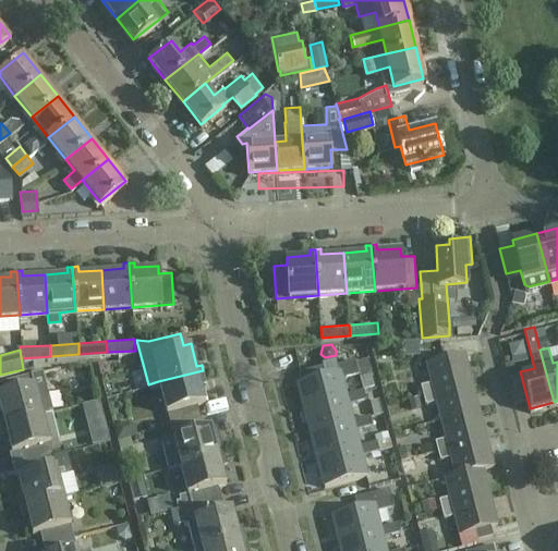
[(423,391),(472,379),(464,351),(426,360),(431,379),(420,382),(423,391)]
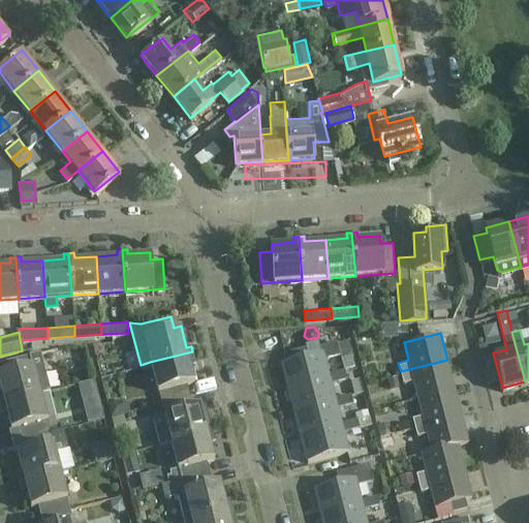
[(288,386),(345,371),(344,368),(328,372),(323,356),(340,351),(337,338),(319,343),(320,350),(308,354),(305,345),(284,350),(286,359),(282,360),(288,386)]
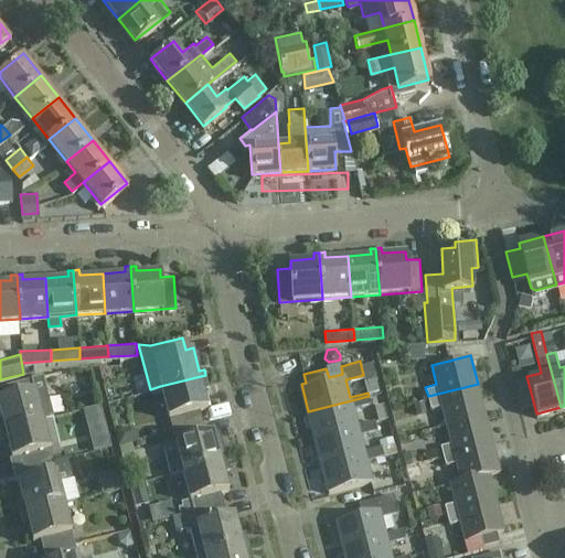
[(0,421),(0,427),(43,417),(53,415),(42,373),(1,384),(4,397),(0,397),(0,411),(2,421),(0,421)]
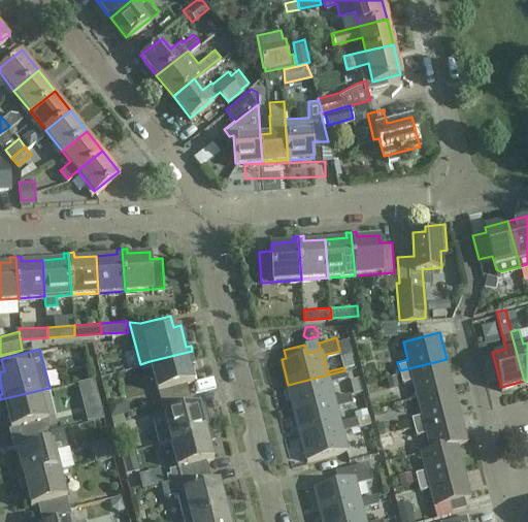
[(150,361),(160,399),(190,392),(187,381),(194,379),(189,357),(193,356),(192,351),(150,361)]
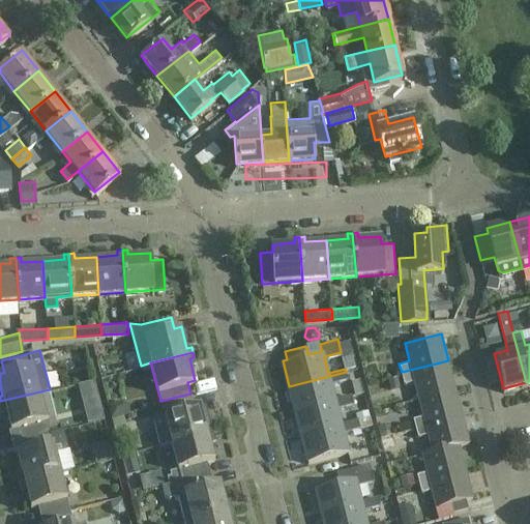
[(448,360),(402,372),(404,381),(414,379),(418,396),(454,386),(448,360)]
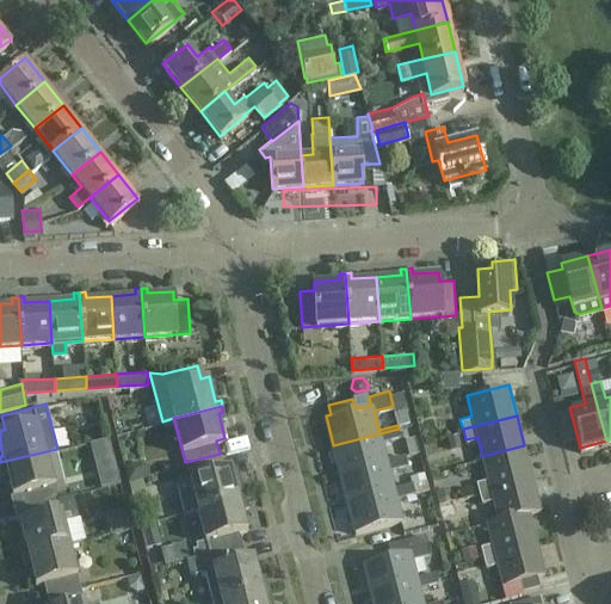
[(399,429),(333,445),(340,473),(406,456),(405,453),(386,457),(381,439),(400,435),(399,429)]
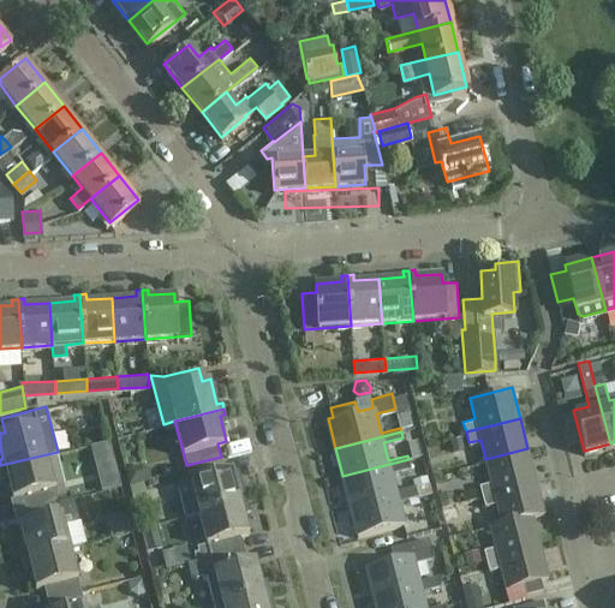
[(482,493),(536,480),(527,448),(485,459),(491,480),(479,483),(482,493)]
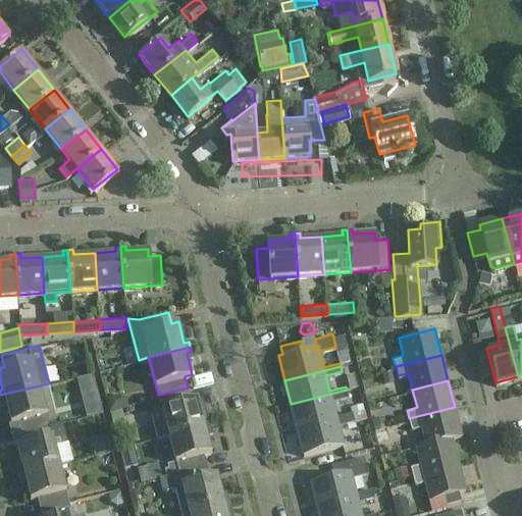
[(17,419),(20,430),(50,423),(40,385),(0,395),(0,401),(5,400),(10,421),(17,419)]
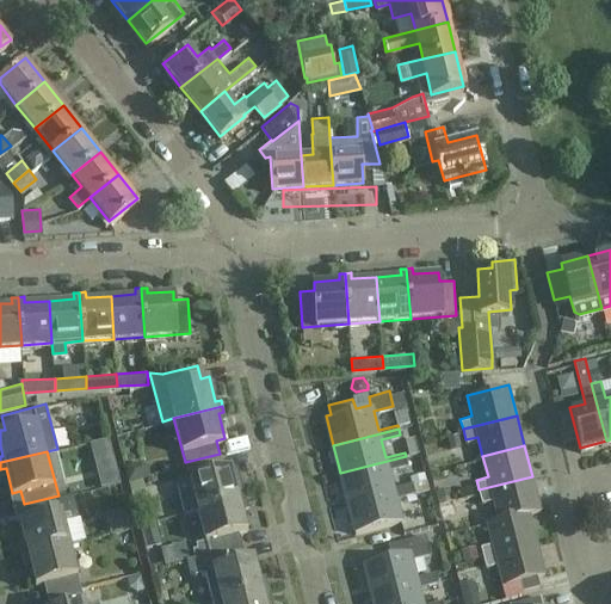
[(222,468),(220,454),(185,462),(189,476),(177,480),(184,511),(197,507),(245,494),(244,488),(238,491),(232,466),(222,468)]
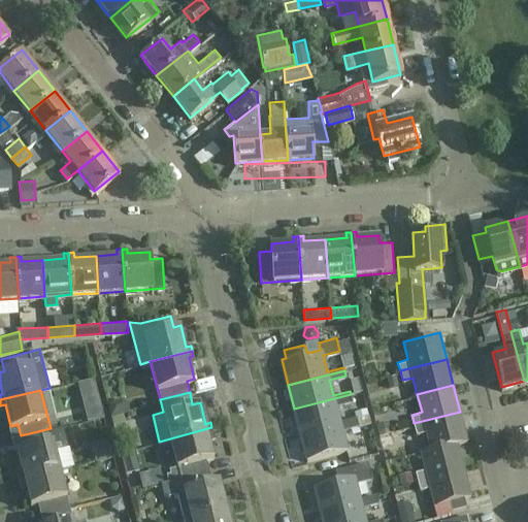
[(351,394),(294,409),(300,433),(357,419),(356,416),(339,420),(335,404),(352,399),(351,394)]
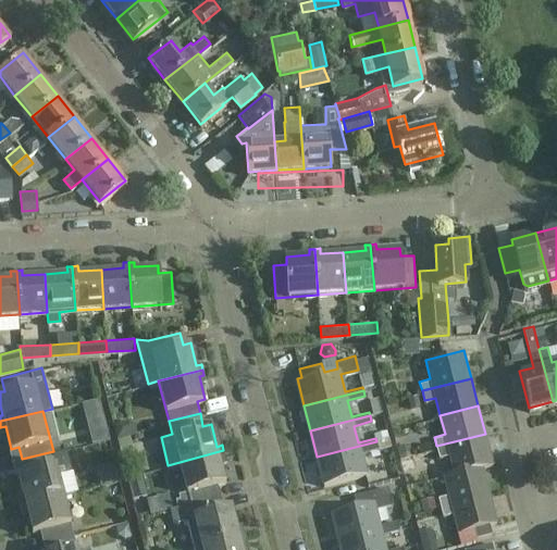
[(109,437),(104,420),(87,424),(91,441),(109,437)]
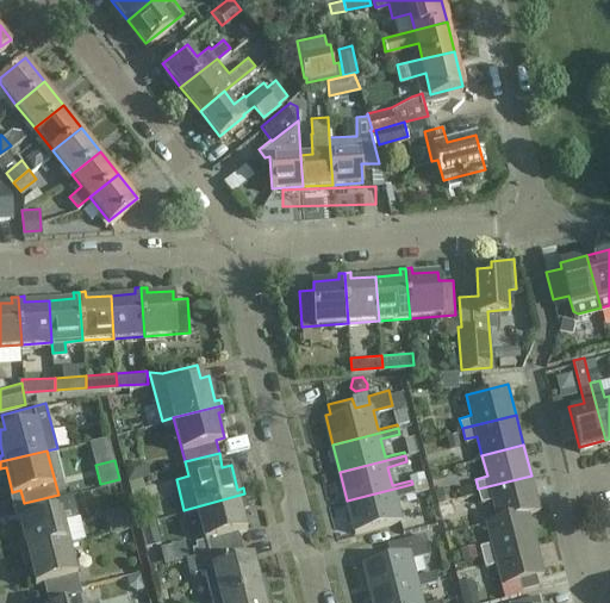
[(531,476),(478,489),(480,499),(478,501),(483,520),(486,520),(539,507),(531,476)]
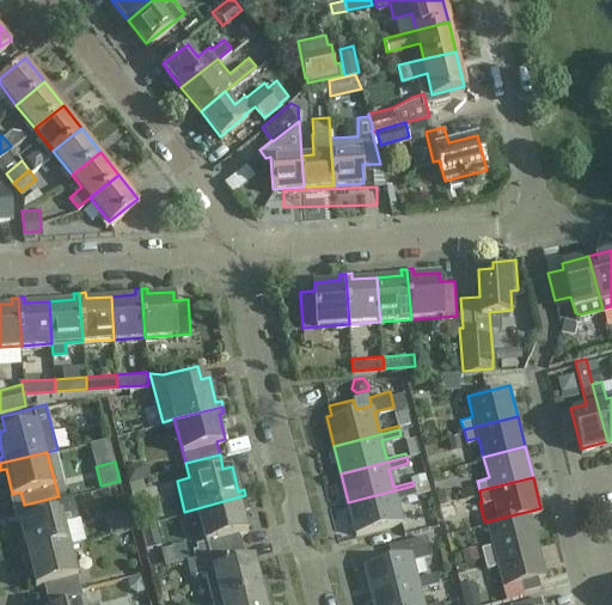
[(415,492),(414,486),(348,502),(356,531),(402,519),(396,496),(415,492)]
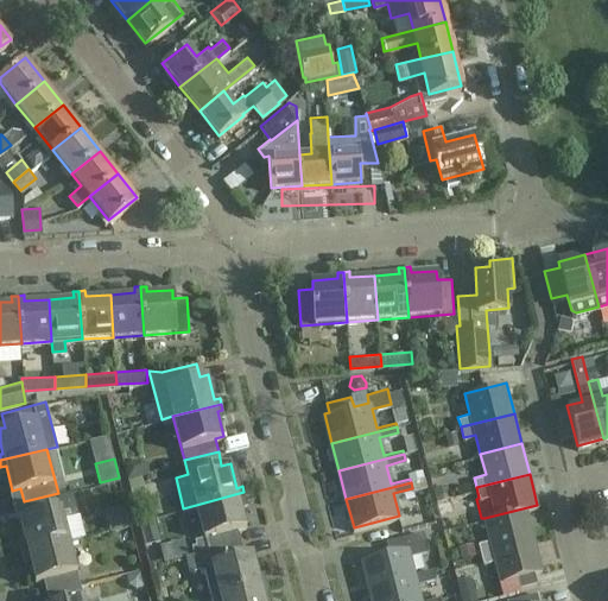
[(20,544),(21,550),(69,537),(64,516),(78,512),(73,489),(58,493),(24,501),(27,516),(19,518),(25,543),(20,544)]
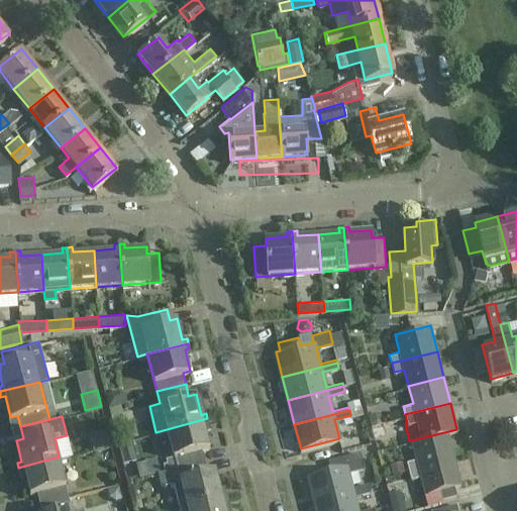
[(209,423),(207,418),(167,429),(173,455),(166,456),(167,461),(163,462),(165,470),(204,460),(201,447),(209,445),(204,425),(209,423)]
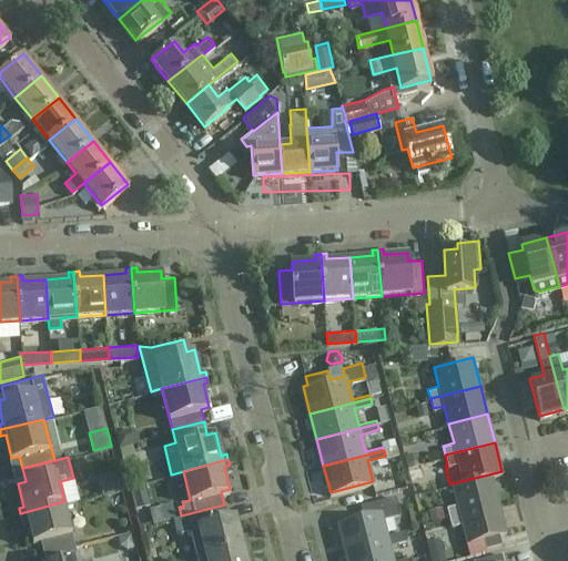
[(403,478),(397,459),(376,465),(382,483),(403,478)]
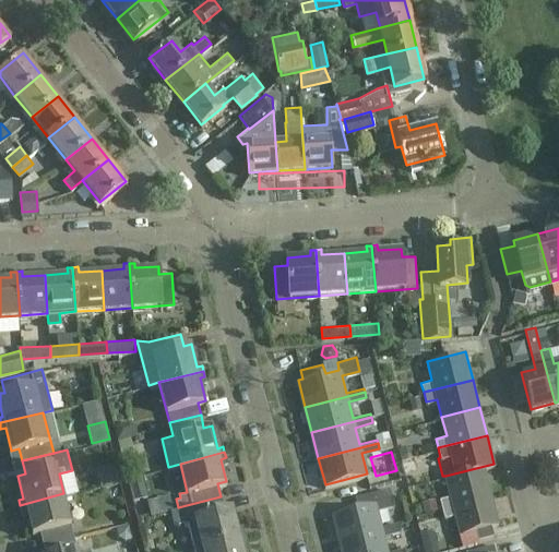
[(98,466),(103,483),(119,479),(115,462),(98,466)]
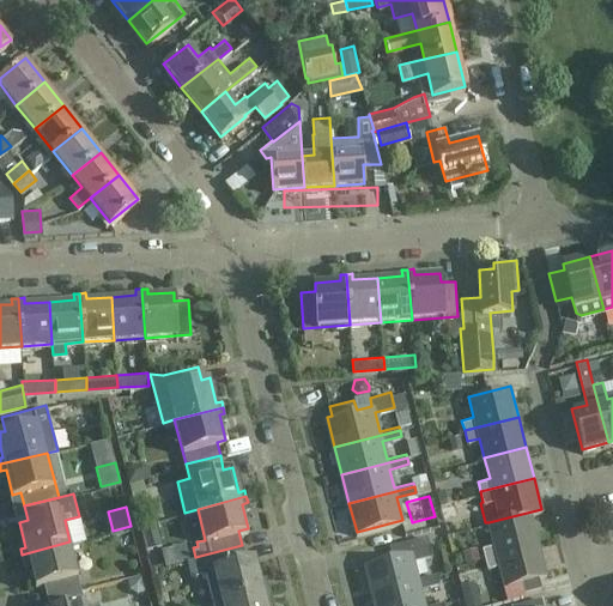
[(485,557),(538,543),(530,513),(541,509),(489,522),(493,543),(481,546),(485,557)]
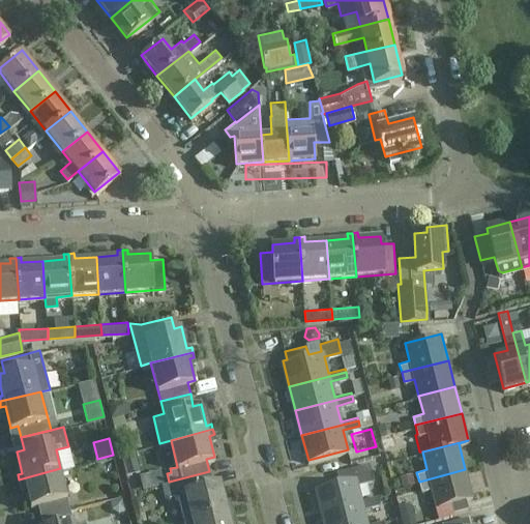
[(135,449),(120,453),(124,471),(140,467),(135,449)]
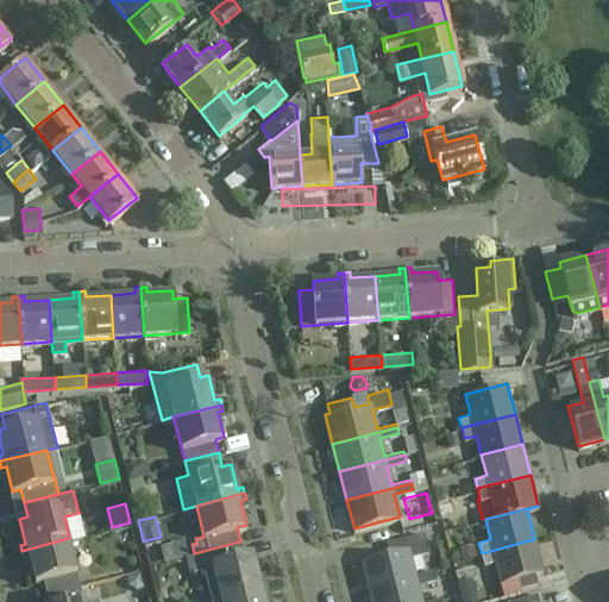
[(44,577),(48,591),(81,583),(69,538),(22,551),(23,557),(29,555),(35,579),(44,577)]
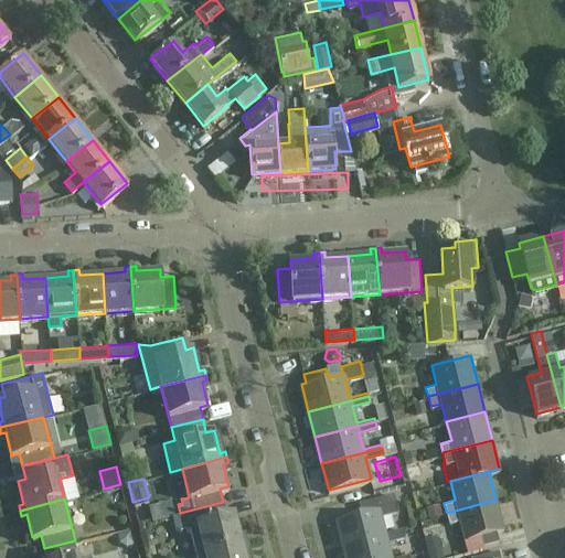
[(496,500),(447,513),(449,522),(460,518),(465,538),(503,528),(496,500)]
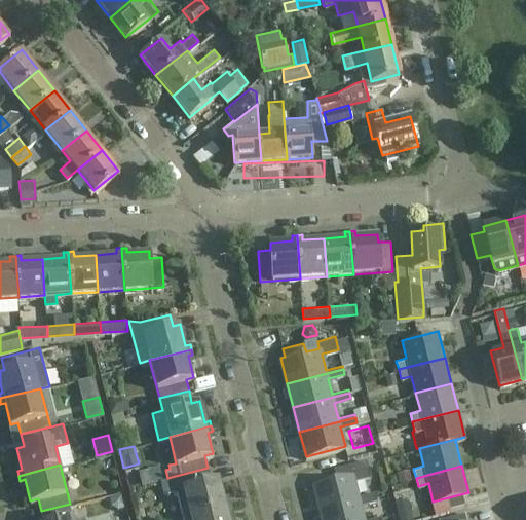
[(318,509),(374,494),(374,493),(358,497),(353,482),(370,477),(368,467),(359,469),(350,471),(350,474),(312,483),(318,509)]
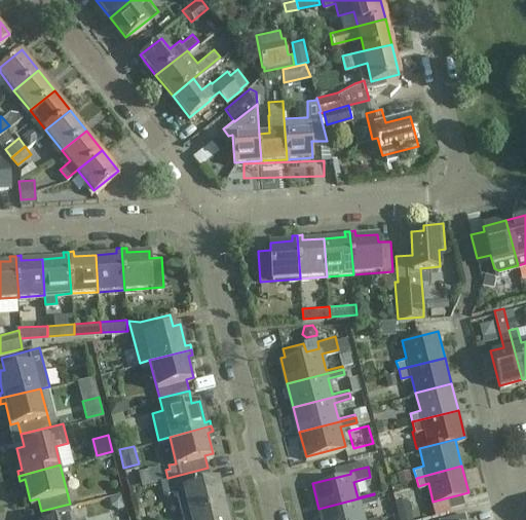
[(208,468),(167,478),(160,480),(162,489),(167,492),(177,490),(183,515),(230,503),(229,497),(224,498),(219,478),(211,480),(208,468)]
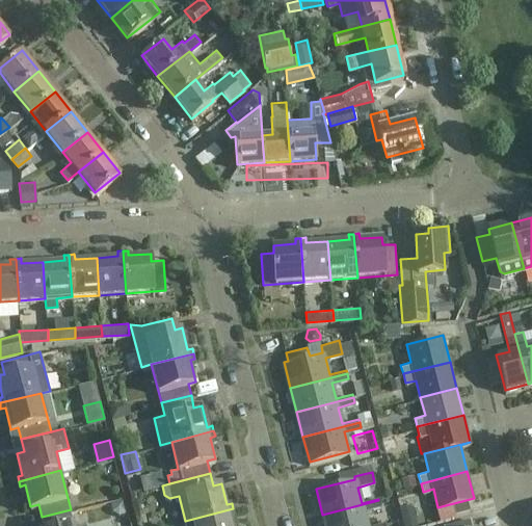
[(118,511),(126,510),(123,497),(110,500),(112,507),(118,511)]
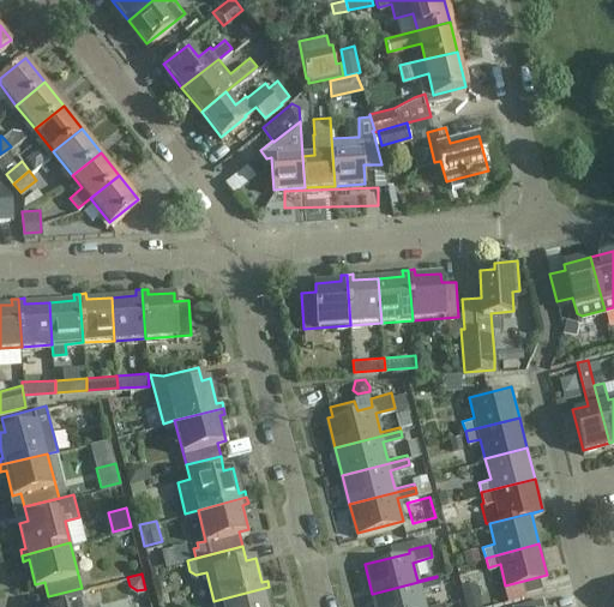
[(375,606),(435,606),(444,605),(433,606),(423,606),(420,590),(439,586),(437,577),(372,594),(375,606)]
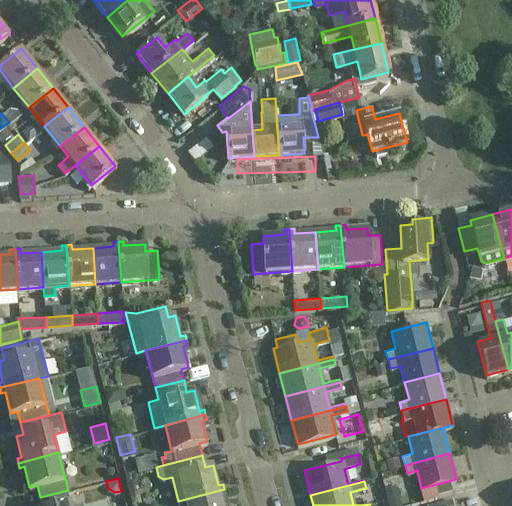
[(420,499),(430,497),(428,487),(418,489),(420,499)]
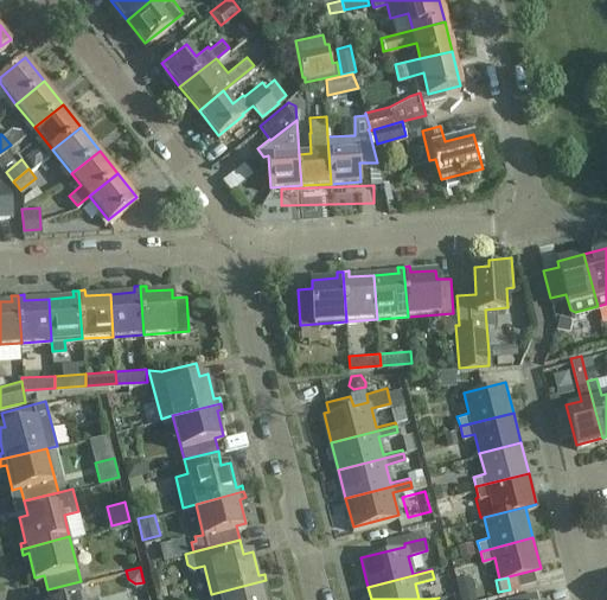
[(268,586),(266,580),(211,594),(212,599),(264,599),(262,587),(268,586)]
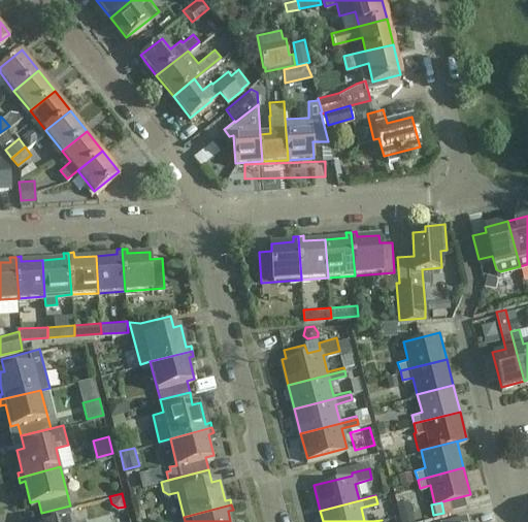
[(74,521),(70,506),(41,513),(43,521),(74,521)]
